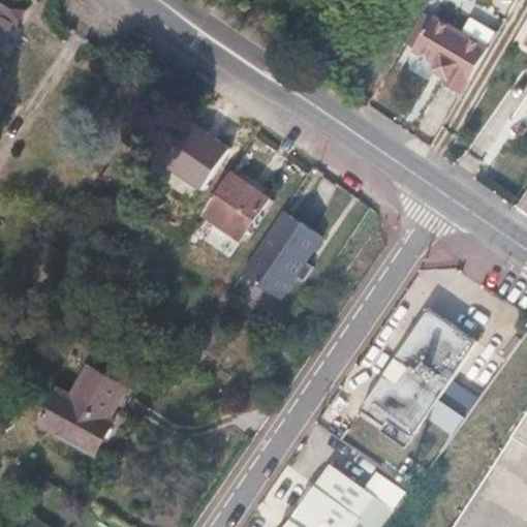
[(0,53),(0,43),(16,21),(20,23),(32,2),(29,0),(0,0),(0,53)]
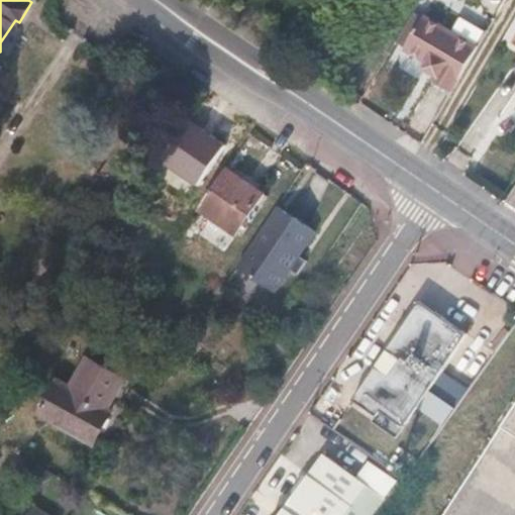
[(423,17),(421,19),(411,14),(395,42),(404,47),(403,52),(425,65),(423,70),(433,77),(431,82),(441,87),(450,93),(477,48),(423,17)]
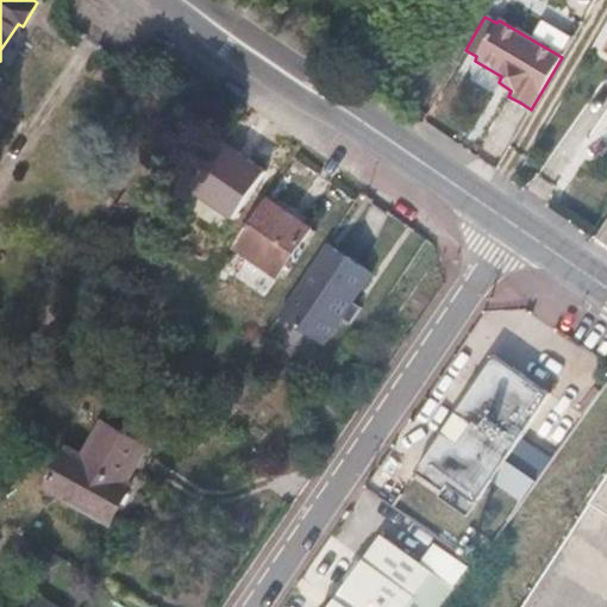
[(258,171),(218,146),(189,195),(230,219),(258,171)]
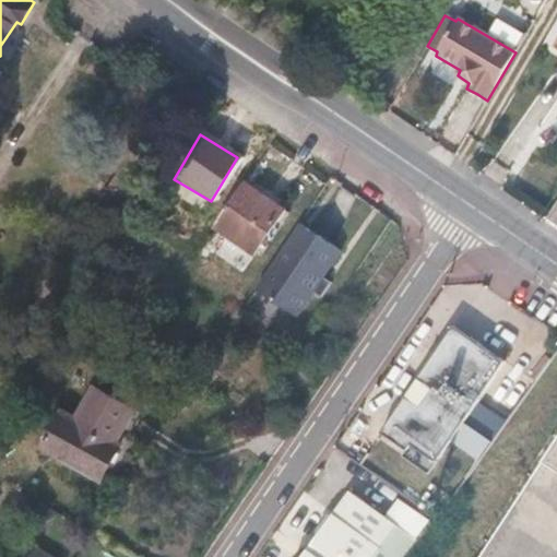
[(286,209),(247,181),(218,224),(257,250),(286,209)]
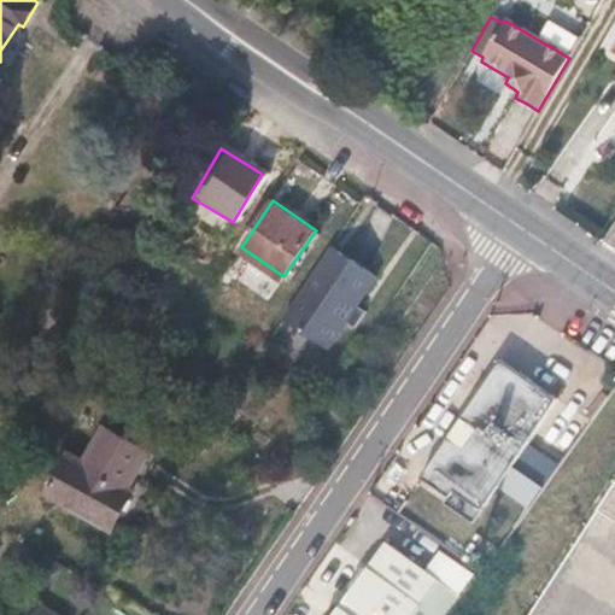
[(335,356),(385,281),(337,250),(287,324),(335,356)]
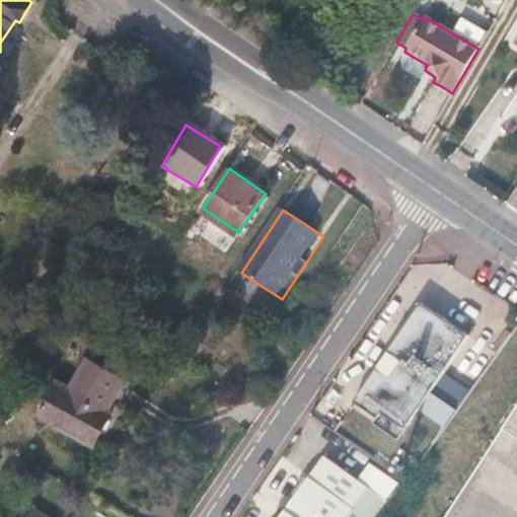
[(468,334),(437,311),(422,300),(350,398),(374,416),(370,422),(393,438),(419,403),(445,423),(454,410),(427,390),(468,334)]
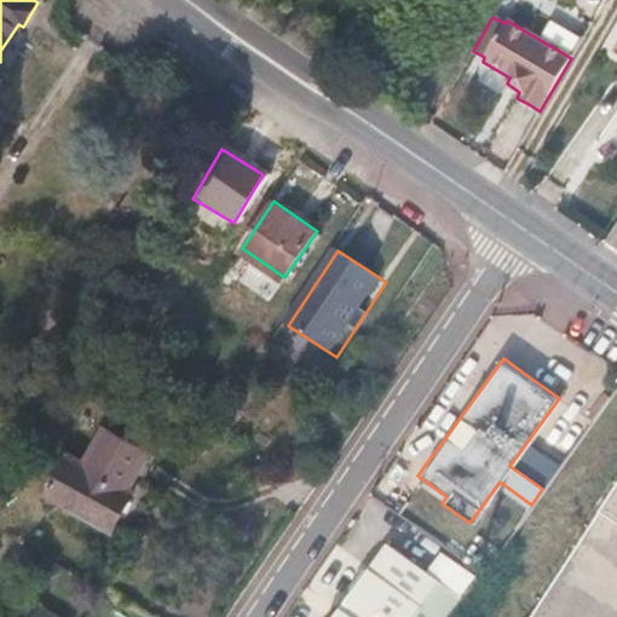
[(86,463),(71,455),(47,501),(117,536),(142,491),(136,489),(154,453),(105,426),(86,463)]
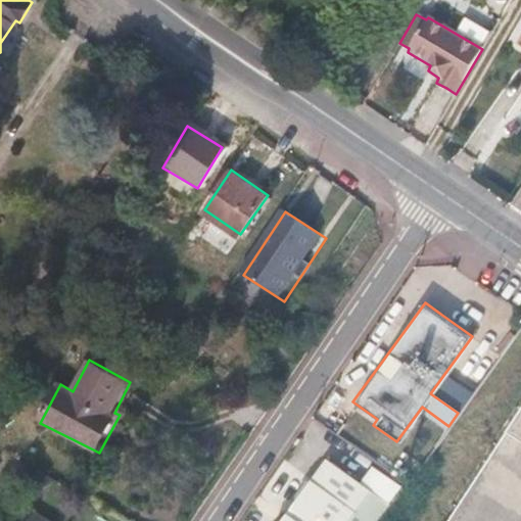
[(520,520),(520,413),(450,520),(520,520)]
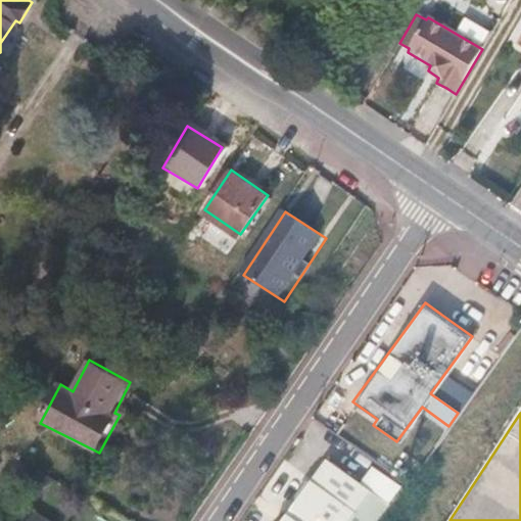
[(347,520),(367,494),(321,462),(277,520),(347,520)]
